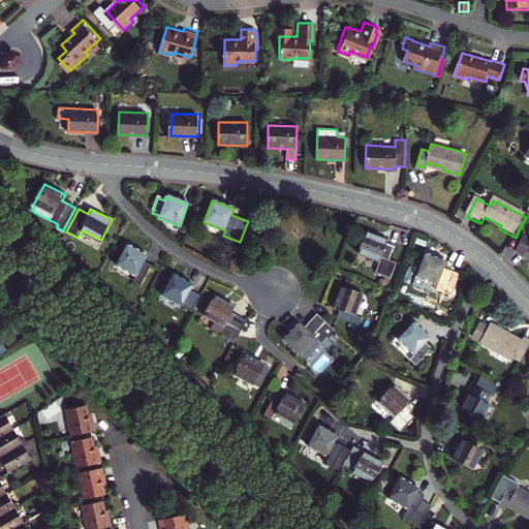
[(389,241),(366,232),(359,254),(380,262),(376,274),(390,278),(396,263),(390,261),(394,248),(386,245),(389,241)]
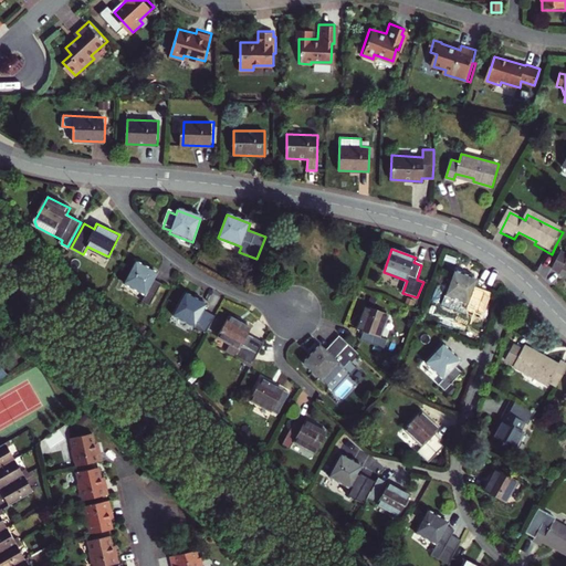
[(565,257),(563,255),(553,273),(562,278),(565,269),(565,257)]
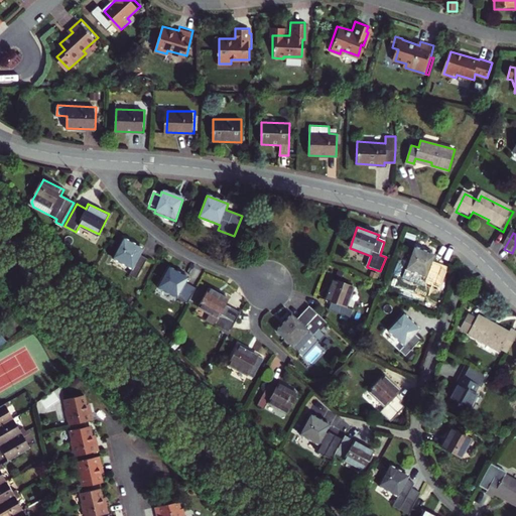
[(145,246),(125,236),(114,256),(135,266),(132,272),(140,275),(150,256),(142,252),(145,246)]
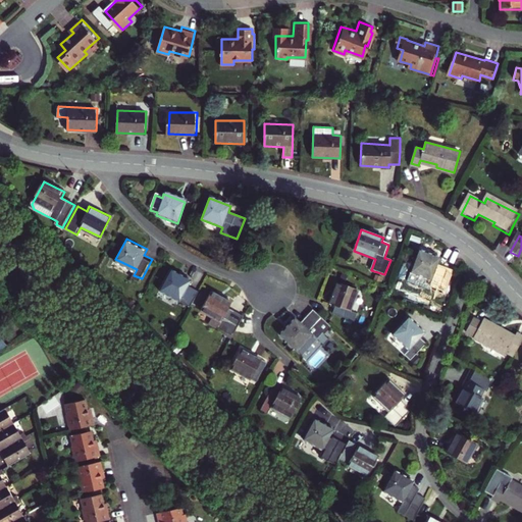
[(440,265),(419,256),(411,277),(432,286),(429,294),(444,299),(453,277),(437,271),(440,265)]
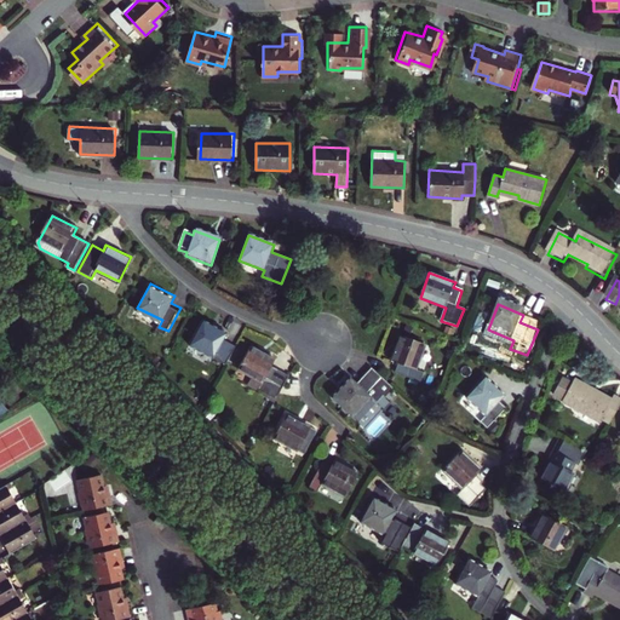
[(188,345),(225,365),(235,345),(222,339),(224,334),(200,321),(188,345)]
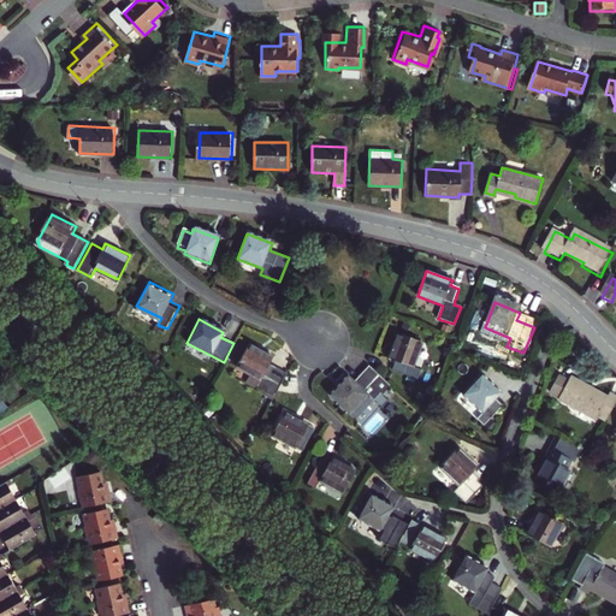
[(422,344),(398,335),(389,361),(395,363),(392,372),(418,381),(421,373),(413,369),(422,344)]
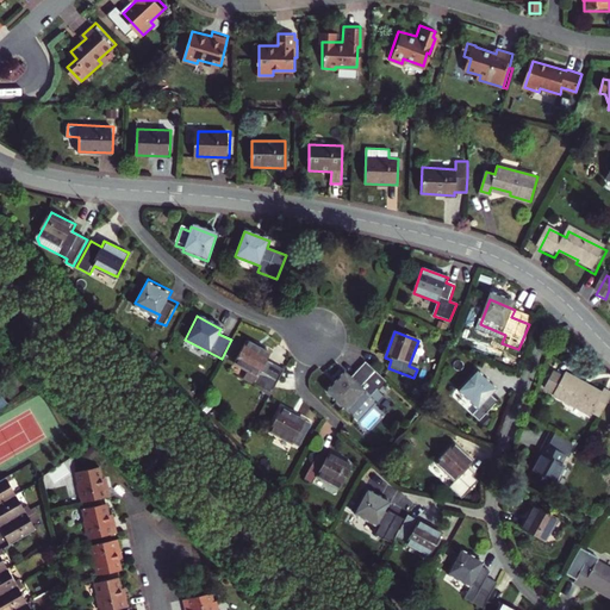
[(248,340),(236,365),(260,377),(256,385),(272,393),(285,368),(268,360),(272,353),(248,340)]
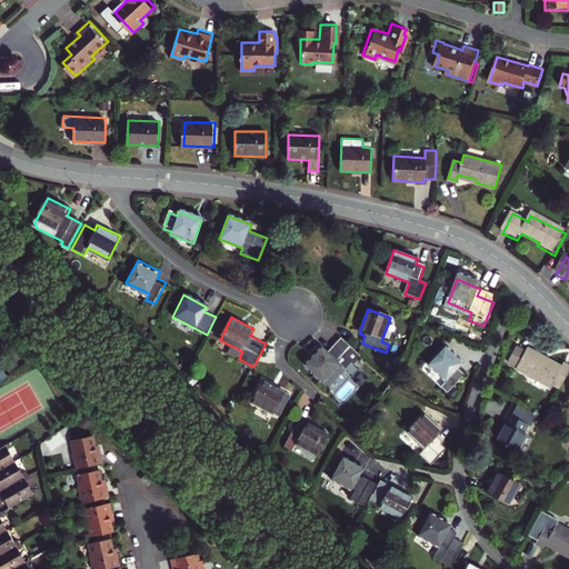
[(322,348),(306,366),(323,382),(340,363),(347,369),(360,355),(355,349),(342,338),(328,352),(322,348)]
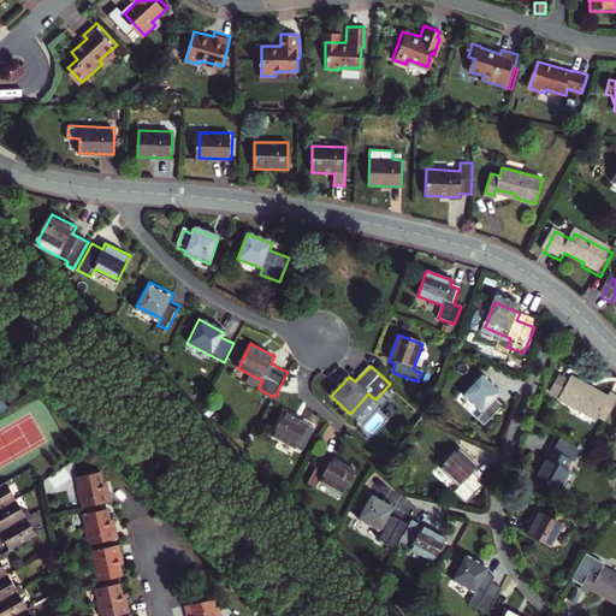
[(558,398),(596,419),(597,415),(605,420),(615,400),(615,397),(609,394),(608,396),(605,400),(588,390),(590,386),(572,375),(570,378),(561,373),(551,391),(561,396),(558,398)]
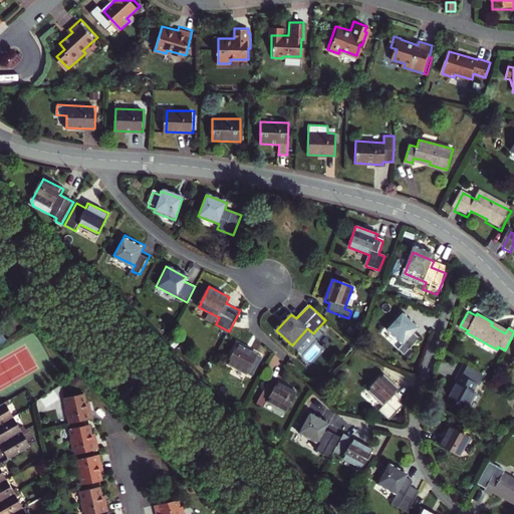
[(420,328),(404,313),(388,330),(405,345),(401,350),(407,355),(422,339),(416,333),(420,328)]
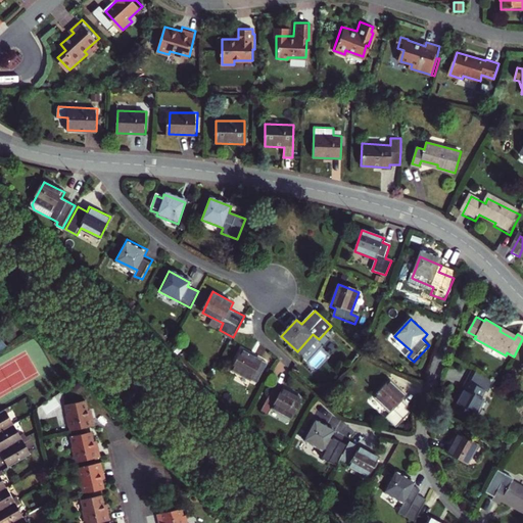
[(516,336),(501,328),(500,331),(514,339),(516,336)]
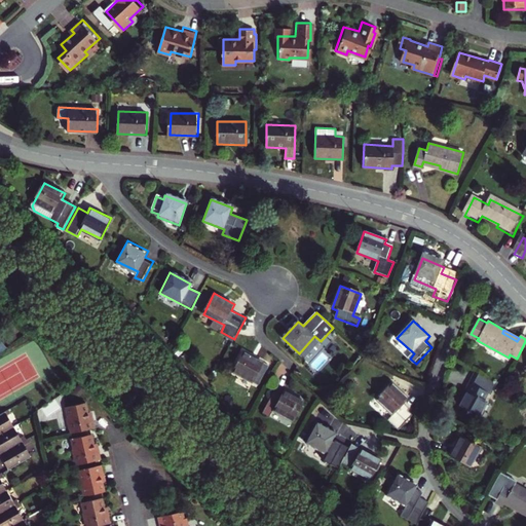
[(263,360),(242,349),(232,371),(254,381),(263,360)]
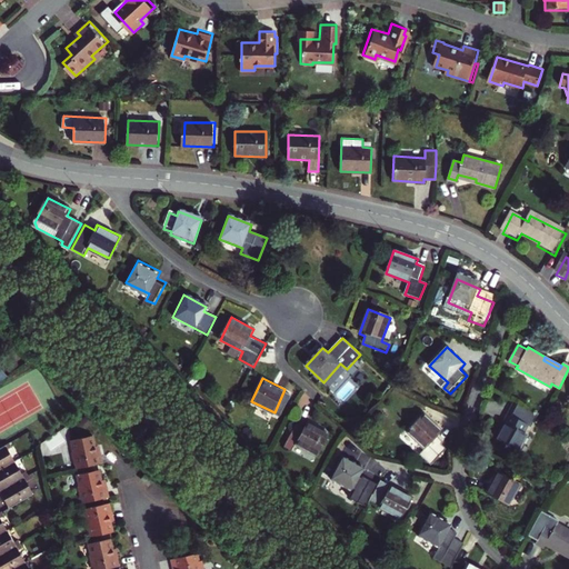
[(527,433),(538,415),(537,413),(519,403),(508,423),(510,425),(500,441),(519,453),(529,436),(527,433)]
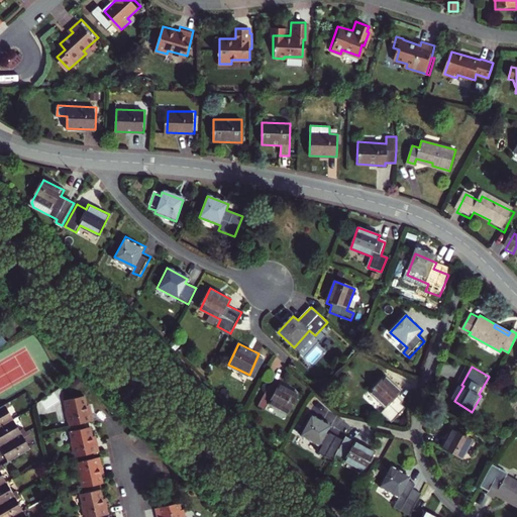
[(386,379),(370,394),(386,411),(381,416),(392,427),(407,413),(402,407),(403,405),(398,399),(402,395),(386,379)]
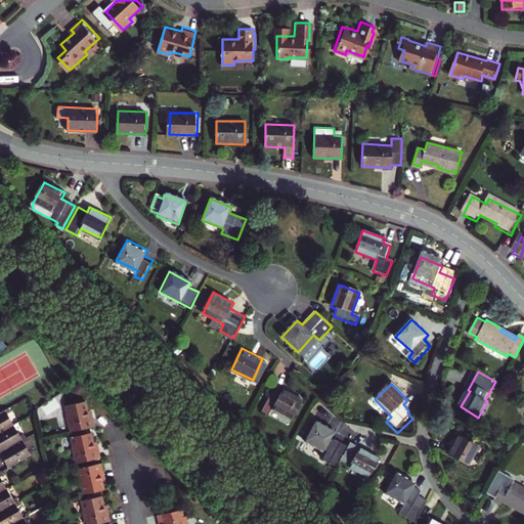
[(284,386),(280,392),(273,389),(263,409),(269,413),(272,406),(294,418),(304,397),(284,386)]
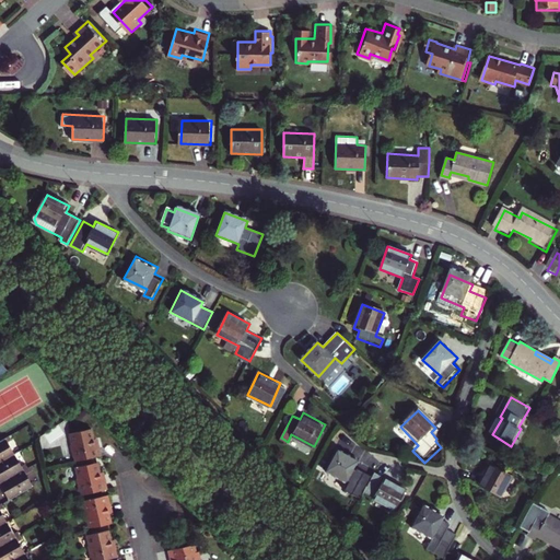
[(92,453),(90,444),(88,433),(66,438),(68,447),(66,448),(68,462),(70,462),(71,466),(97,461),(95,452),(92,453)]
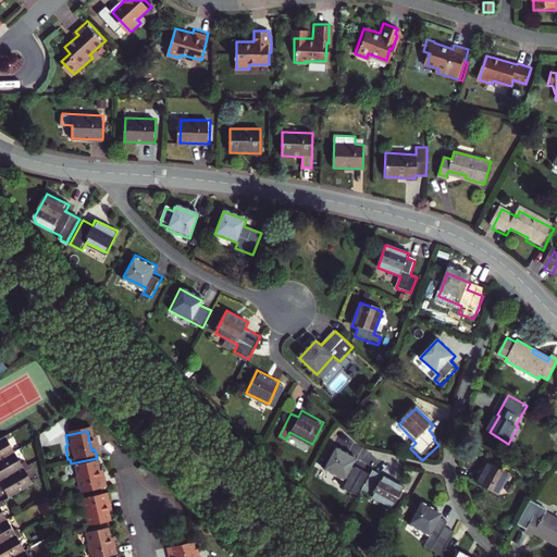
[(12,436),(0,443),(0,461),(16,453),(11,442),(14,440),(12,436)]
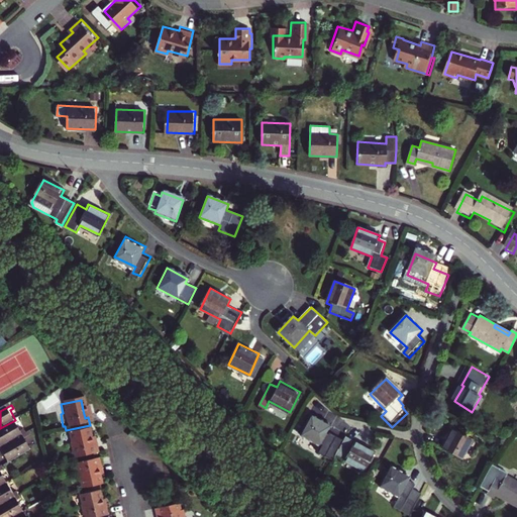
[(329,426),(309,416),(299,435),(319,446),(316,452),(331,460),(334,455),(335,453),(342,440),(326,432),(329,426)]
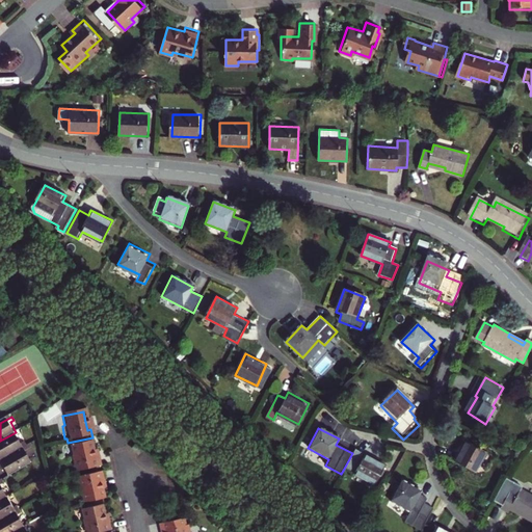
[(0,461),(28,446),(26,443),(23,445),(16,432),(0,441),(0,461)]
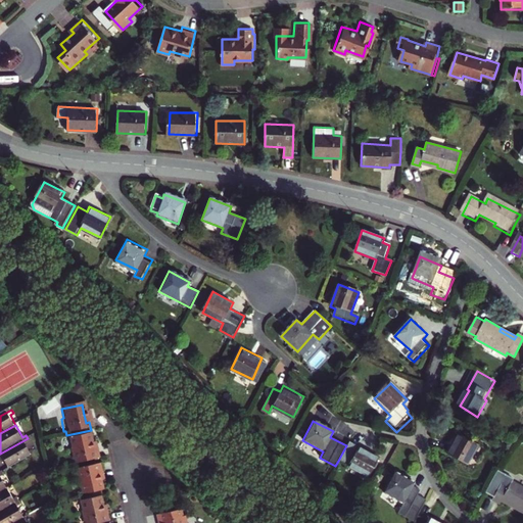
[(481,445),(461,434),(449,454),(470,465),(481,445)]
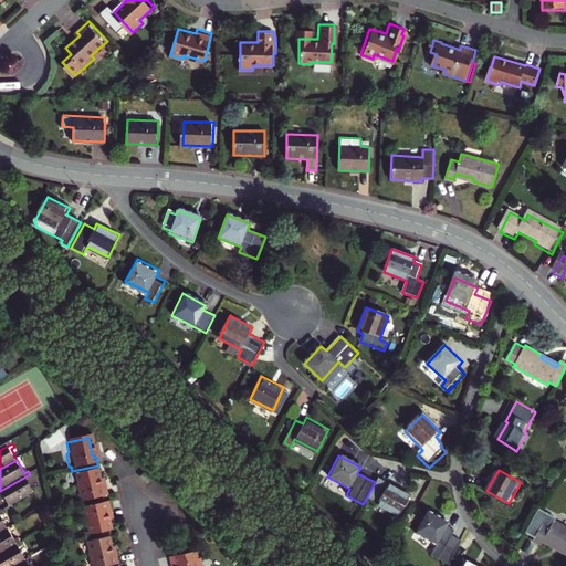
[(79,505),(104,500),(102,491),(98,491),(96,483),(94,472),(73,477),(75,488),(73,489),(75,501),(77,501),(79,505)]
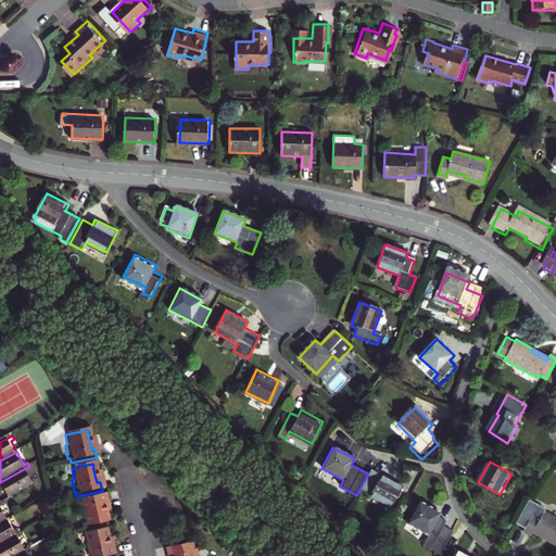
[(153,470),(147,464),(142,468),(149,475),(152,472),(153,470)]
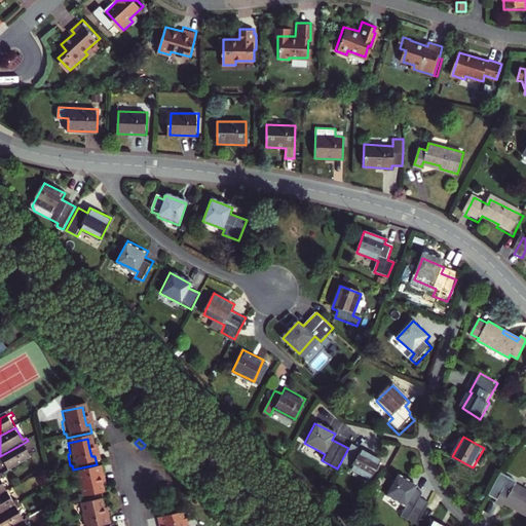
[(28,441),(0,456),(0,458),(4,466),(6,464),(10,472),(11,471),(11,472),(32,459),(34,458),(27,447),(30,445),(28,441)]
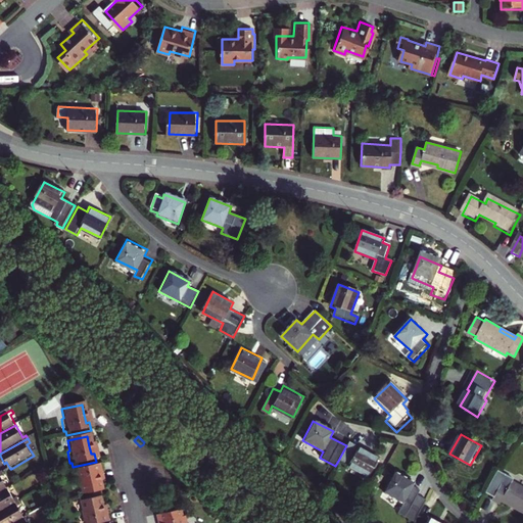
[(339,459),(338,461),(366,476),(376,457),(357,445),(355,448),(346,444),(346,445),(339,459)]
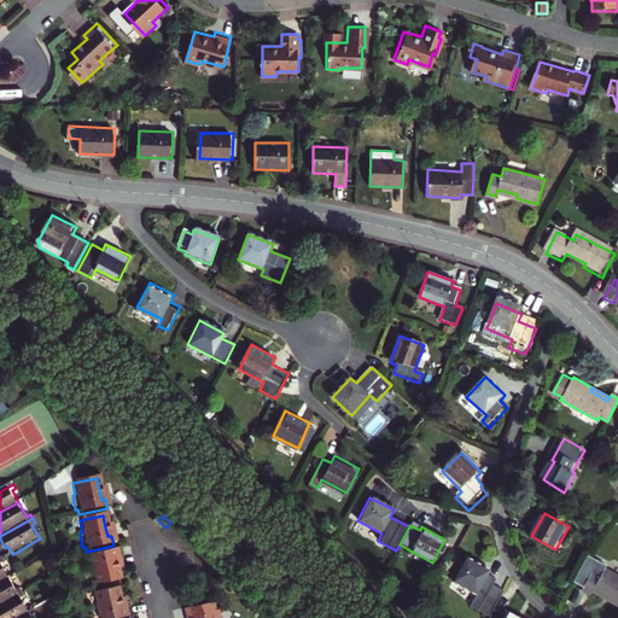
[(91,577),(93,589),(117,584),(115,571),(114,563),(117,561),(115,552),(87,558),(88,563),(86,563),(89,577),(91,577)]
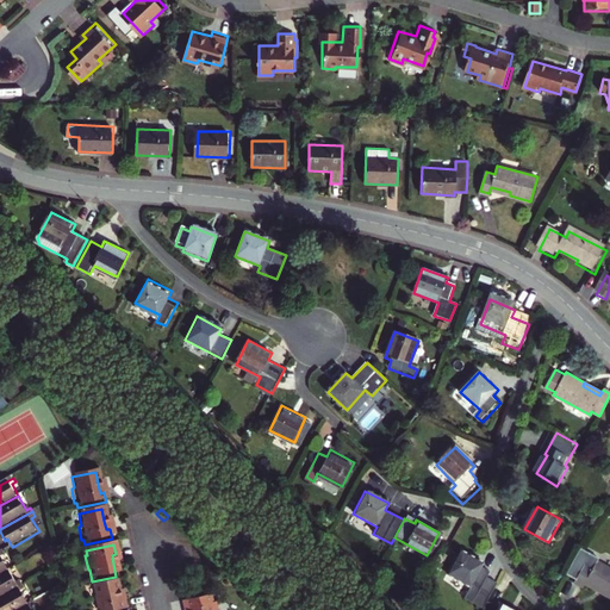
[(458,547),(446,572),(468,584),(462,595),(481,604),(486,595),(493,579),(484,573),(487,567),(479,564),(480,560),(458,547)]
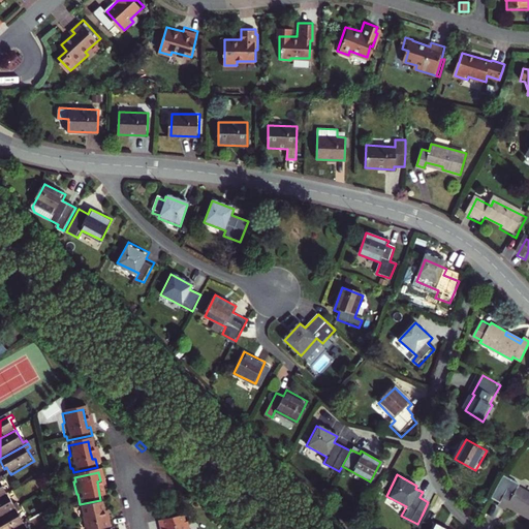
[(521,514),(528,518),(528,493),(517,486),(519,483),(503,474),(491,497),(499,501),(497,503),(505,508),(508,502),(523,510),(521,514)]
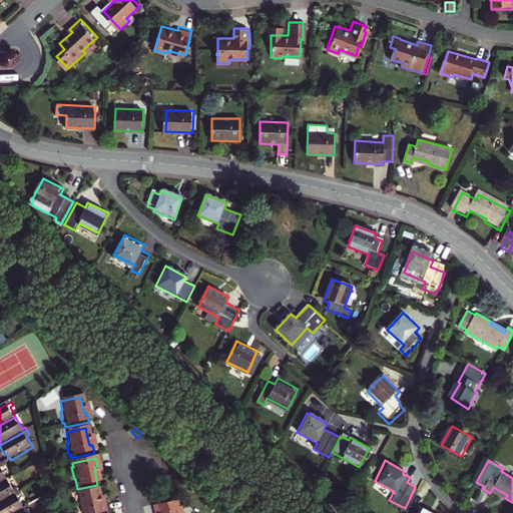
[(0,502),(19,491),(17,488),(14,490),(8,480),(0,484),(0,502)]
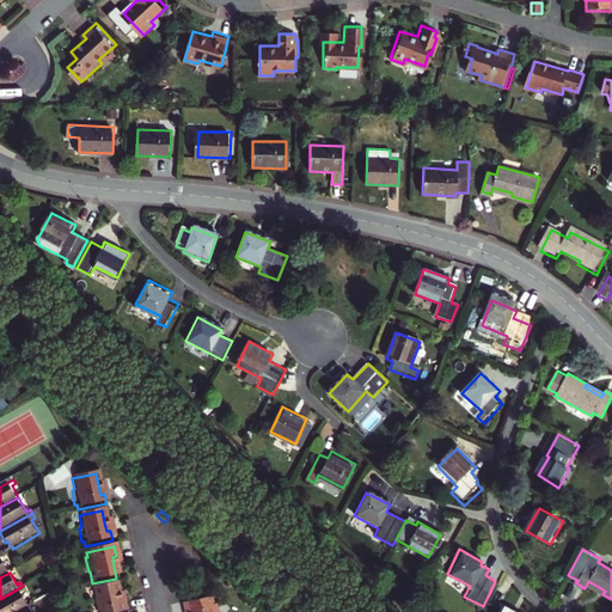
[(123,611),(122,605),(117,606),(116,597),(112,585),(90,589),(92,601),(90,601),(91,611),(123,611)]
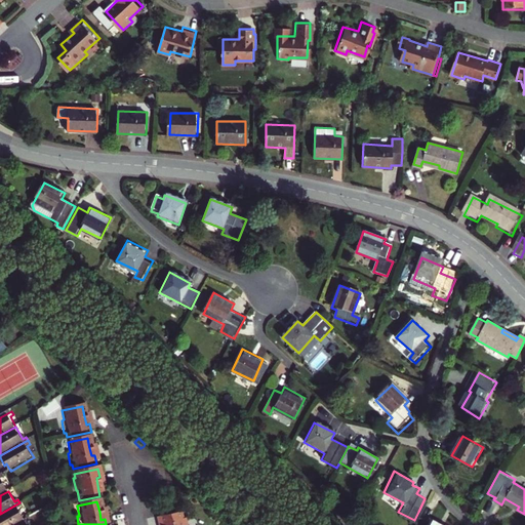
[(0,524),(14,524),(25,520),(18,509),(22,507),(19,502),(0,514),(0,524)]
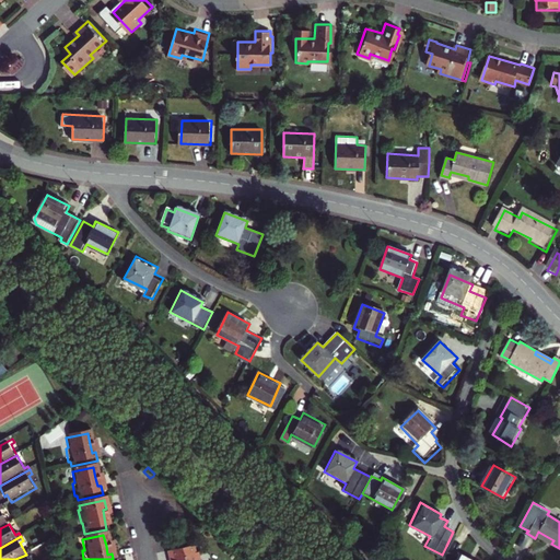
[(479,559),(459,549),(457,552),(446,546),(442,555),(440,559),(439,559),(479,559)]
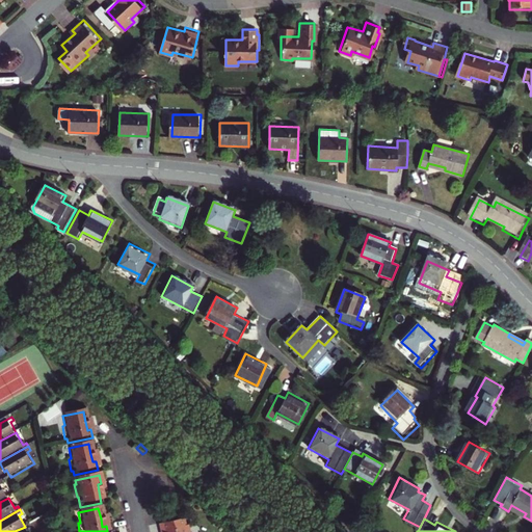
[(162,525),(163,531),(190,531),(189,523),(187,524),(186,520),(165,524),(162,525)]
